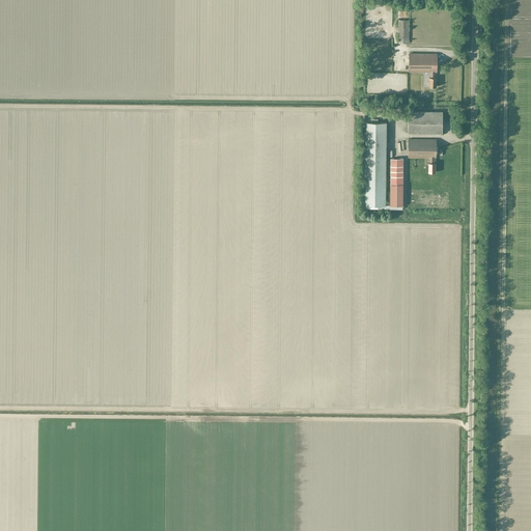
[(409,44),(409,21),(398,21),(398,44),(409,44)]
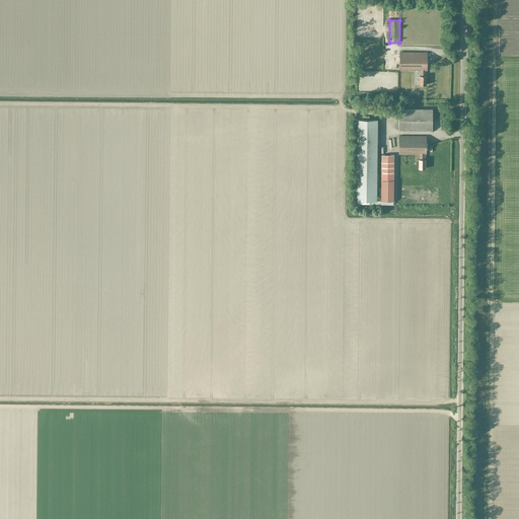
[(369,31),(369,44),(379,44),(379,31),(369,31)]
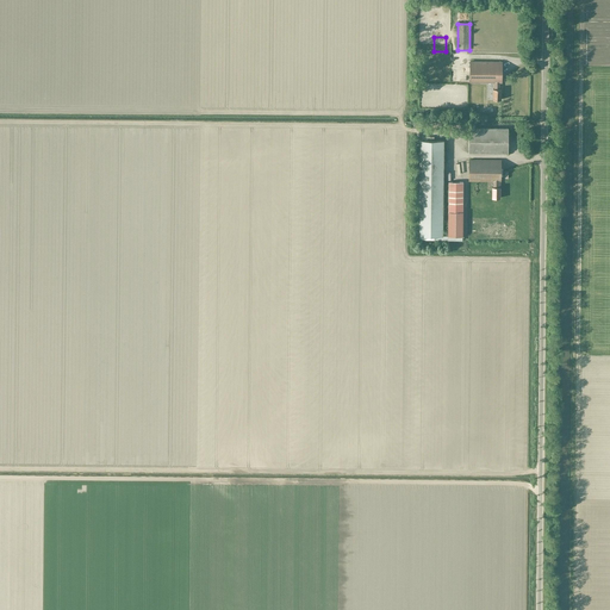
[(502,62),(470,62),(470,82),(495,83),(495,89),(493,88),(493,100),(500,100),(500,89),(499,89),(499,83),(502,83),(502,62)]
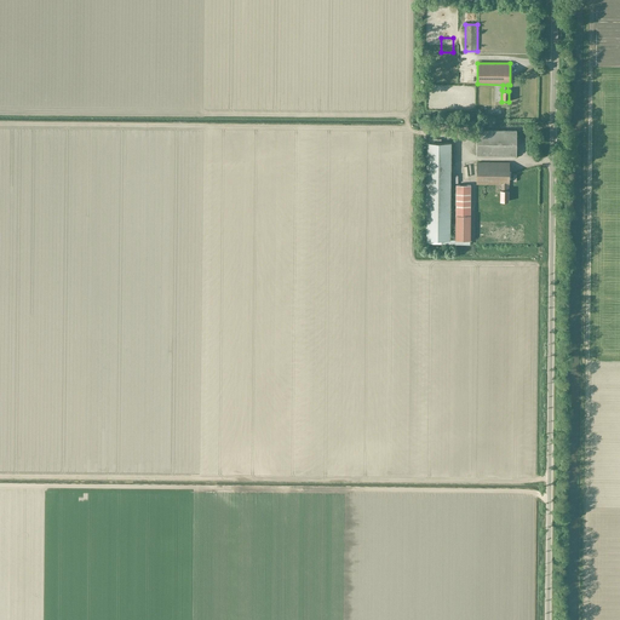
[(477,131),(476,155),(515,155),(516,131),(477,131)]
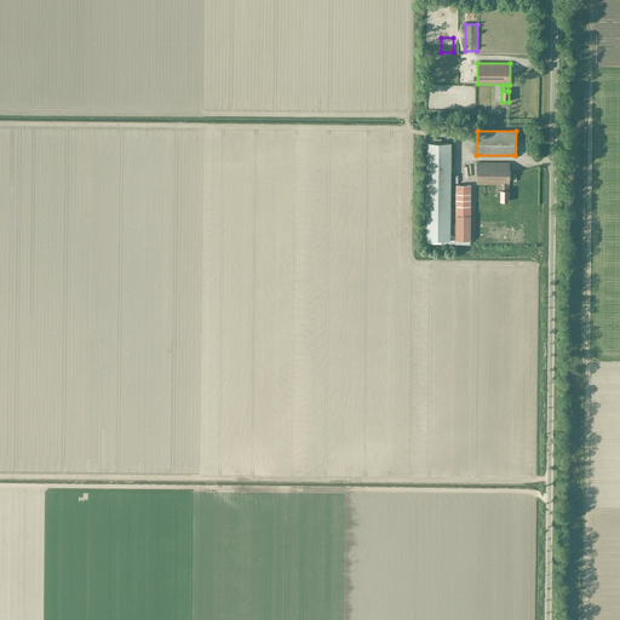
[(429,139),(429,143),(425,143),(425,245),(451,245),(451,240),(451,143),(441,143),(441,139),(429,139)]
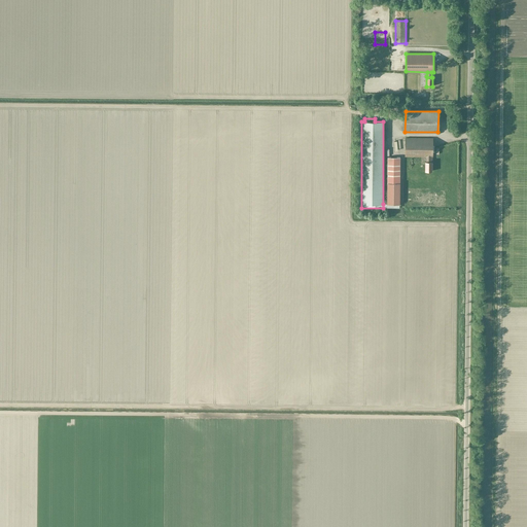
[(432,156),(432,139),(405,138),(405,156),(426,156),(426,162),(425,162),(425,171),(431,171),(431,162),(430,162),(430,156),(432,156)]
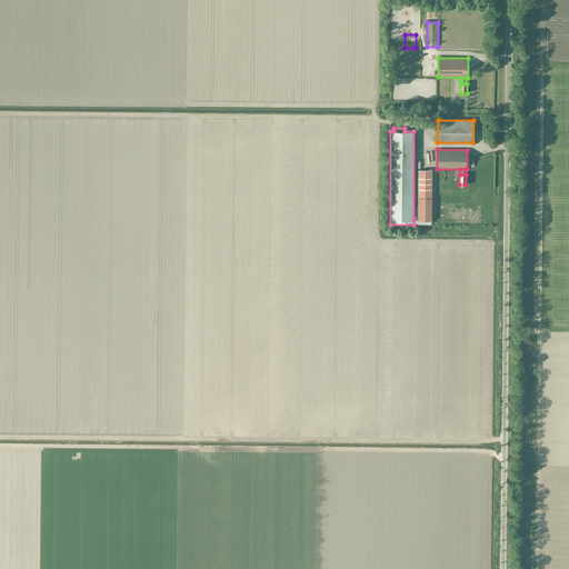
[(418,170),(418,220),(418,225),(431,225),(431,170),(418,170)]
